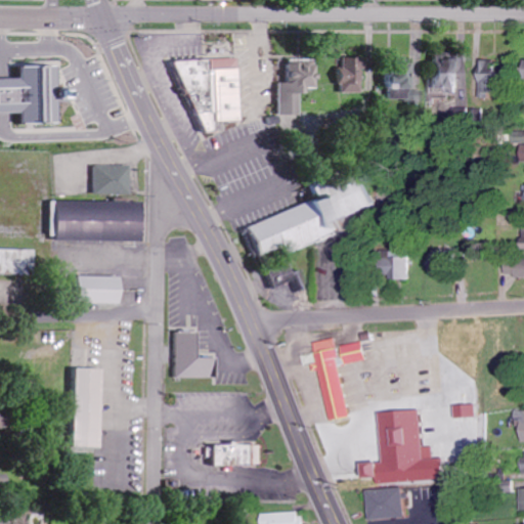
[(339,68),(338,92),(362,93),(363,54),(342,53),(342,68),(339,68)]
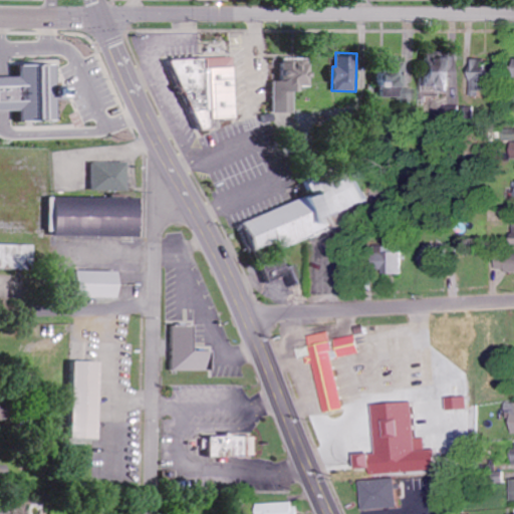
[(425,86),(458,86),(458,54),(426,54),(425,86)]
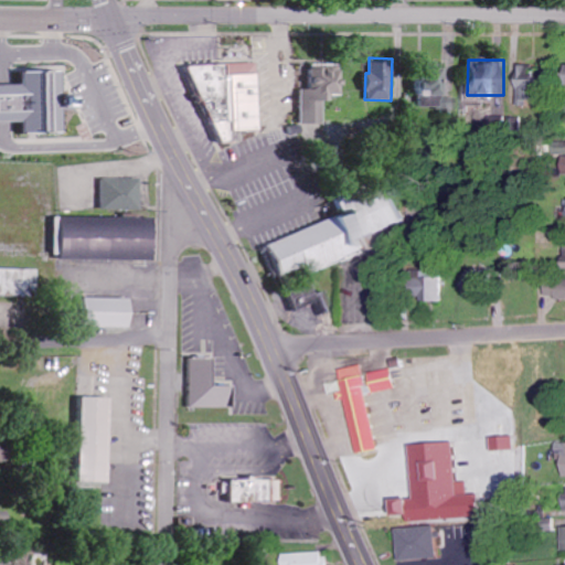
[(224,119),(209,120),(217,139),(230,139),(231,146),(242,142),(243,136),(247,135),(246,130),(257,128),(253,62),(223,63),(224,119)]
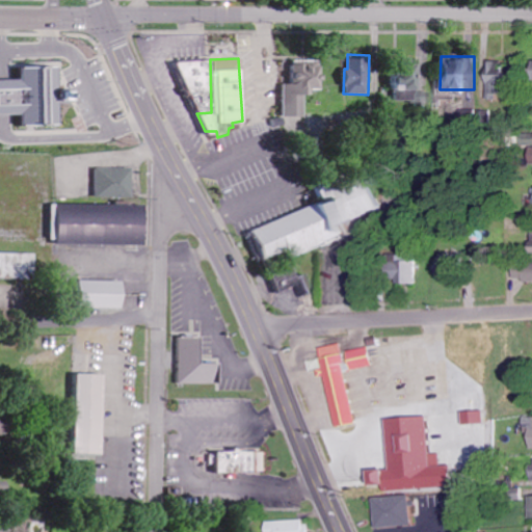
[(321,91),(322,61),(292,60),(292,84),(284,83),(283,117),(303,117),(304,91),(321,91)]
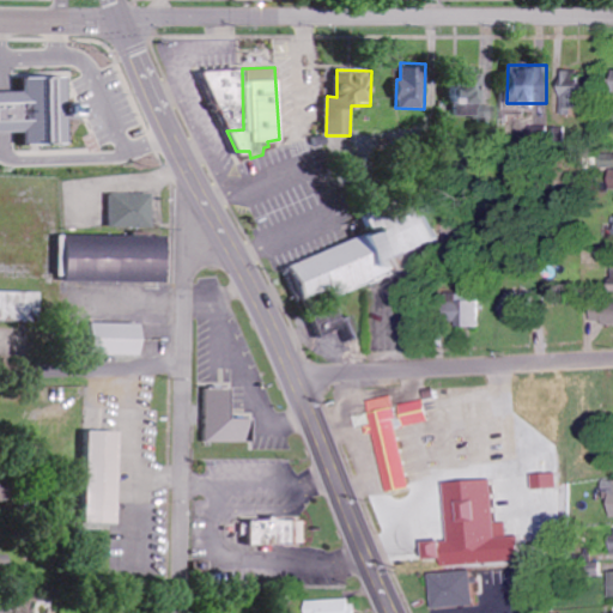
[(565,71),(565,114),(578,114),(578,108),(602,108),(602,71),(565,71)]
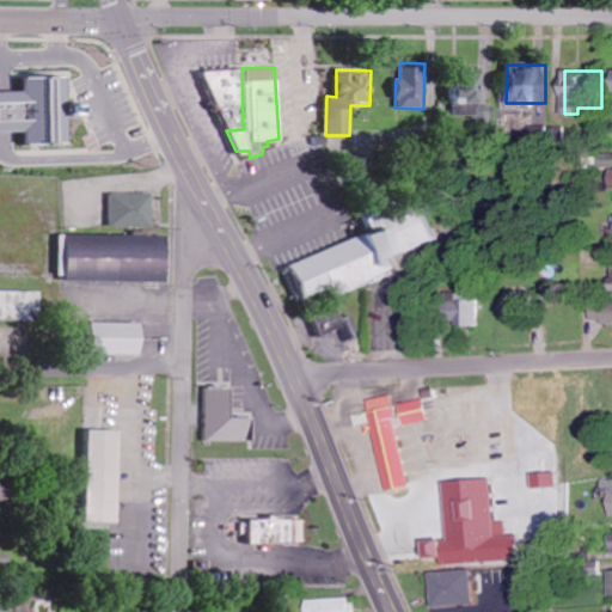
[(481,74),(461,74),(461,83),(452,81),(452,116),(479,116),(481,74)]
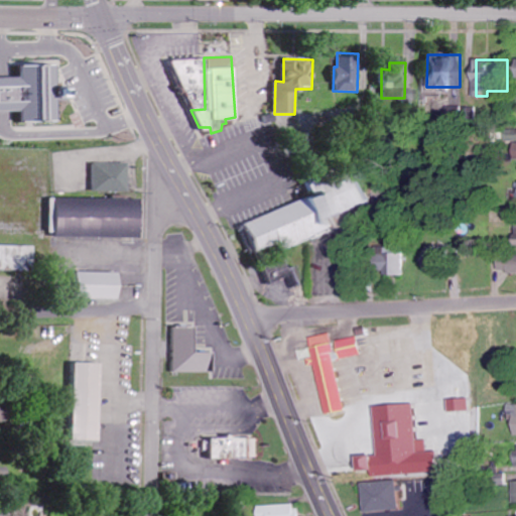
[(23,121),(59,121),(58,65),(21,66),(22,78),(0,77),(0,111),(23,111),(23,121)]
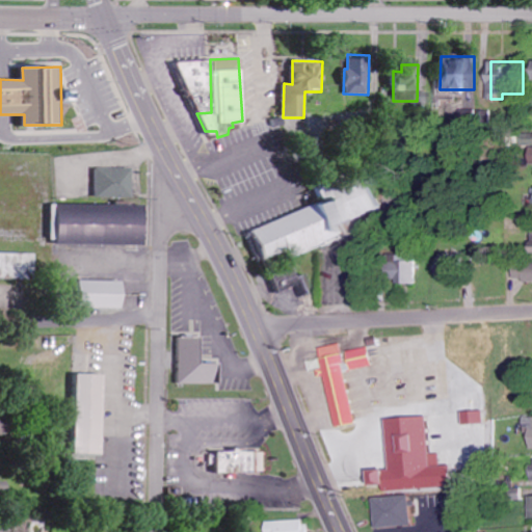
[(132,168),(96,168),(95,197),(132,197),(132,168)]
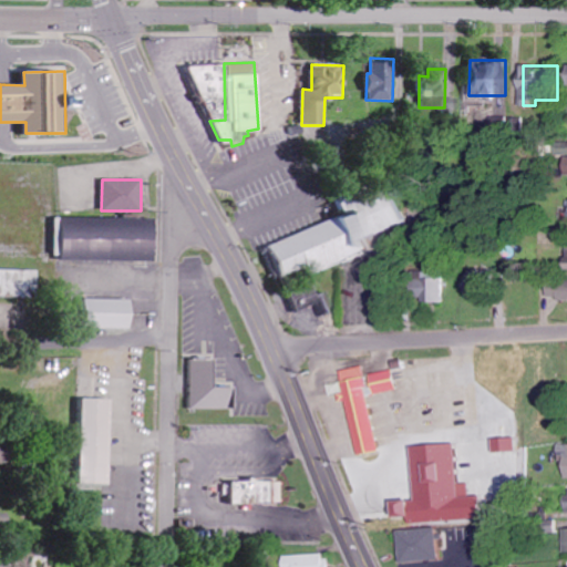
[(270,244),(284,281),(360,254),(357,245),(414,223),(402,188),(383,196),(381,192),(367,196),(363,187),(336,197),(342,217),(270,244)]
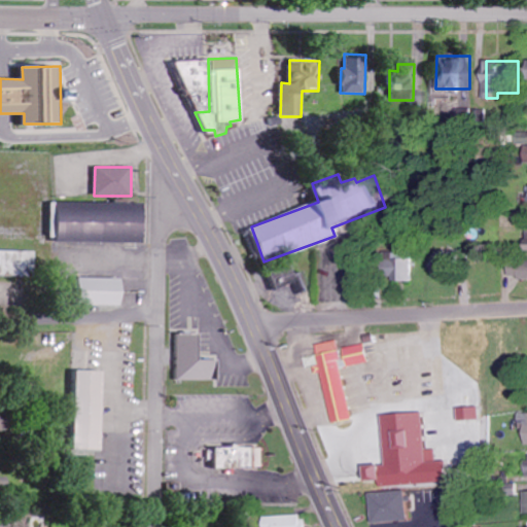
[(57,242),(144,243),(145,203),(58,202),(57,242)]
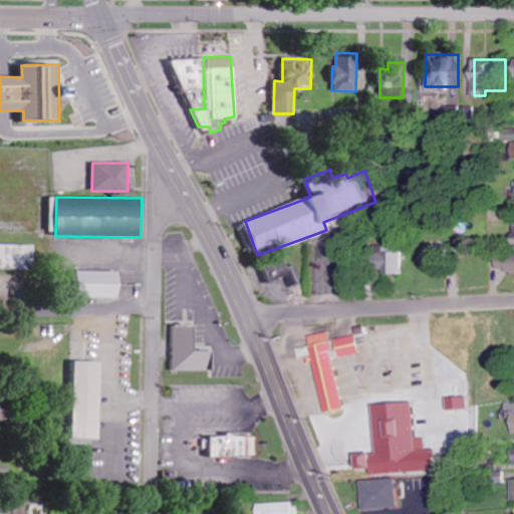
[(34,245),(0,244),(0,270),(33,271),(34,245)]
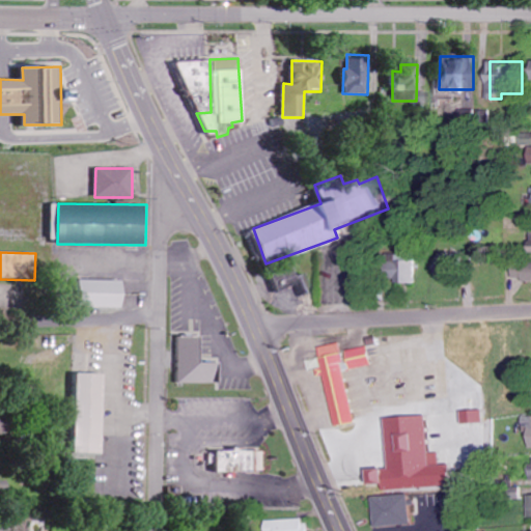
[(467,280),(468,254),(440,253),(439,279),(467,280)]
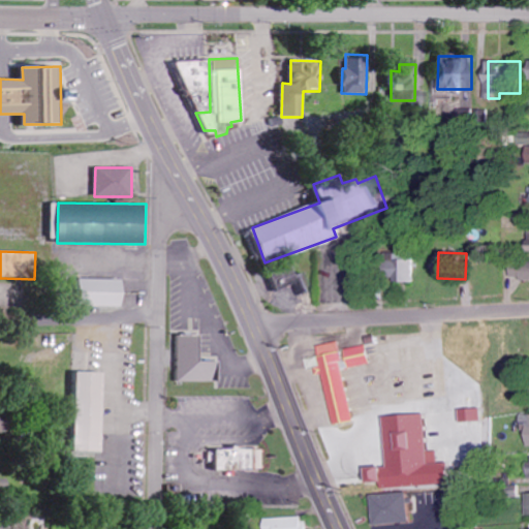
[(417,282),(416,255),(401,256),(401,282),(417,282)]
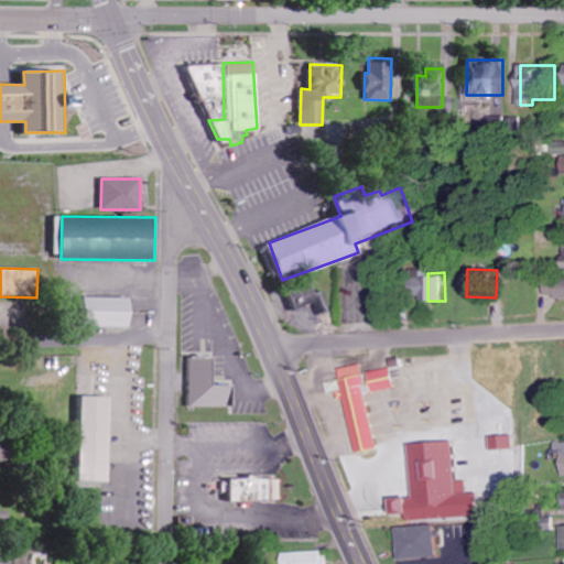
[(563,278),(550,278),(549,297),(563,297),(563,278)]
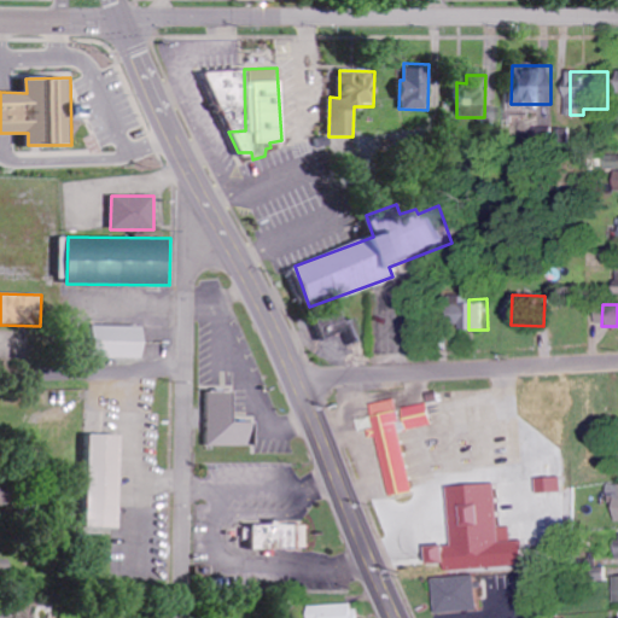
[(324,340),(351,328),(356,340),(363,337),(355,319),(347,322),(340,309),(314,320),(324,340)]
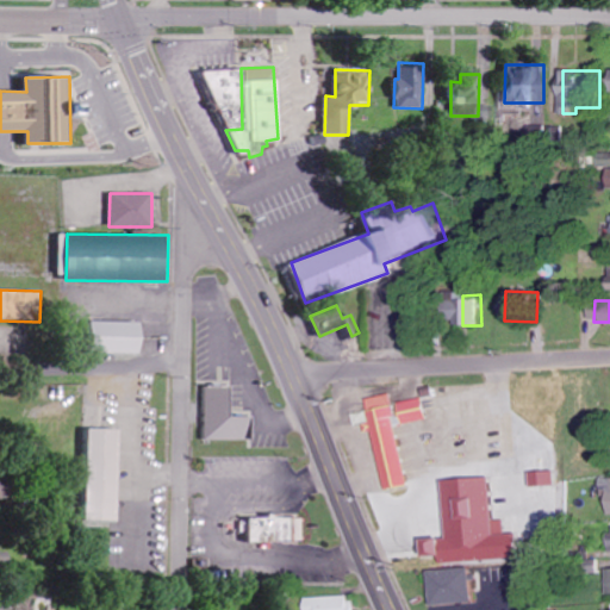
[(142,354),(143,323),(92,322),(91,353),(142,354)]
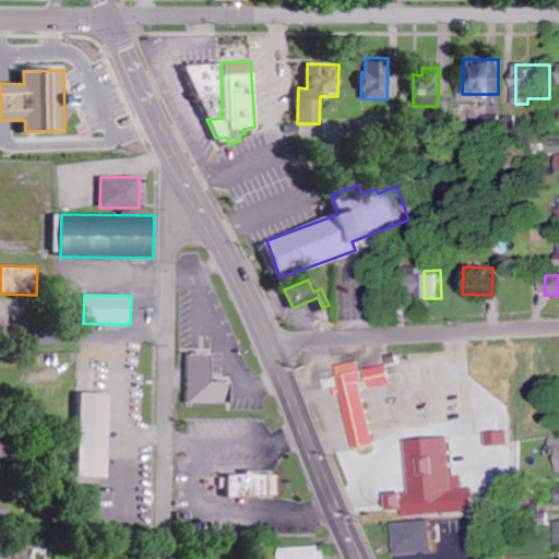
[(212,354),(187,354),(188,404),(233,403),(233,382),(213,382),(212,354)]
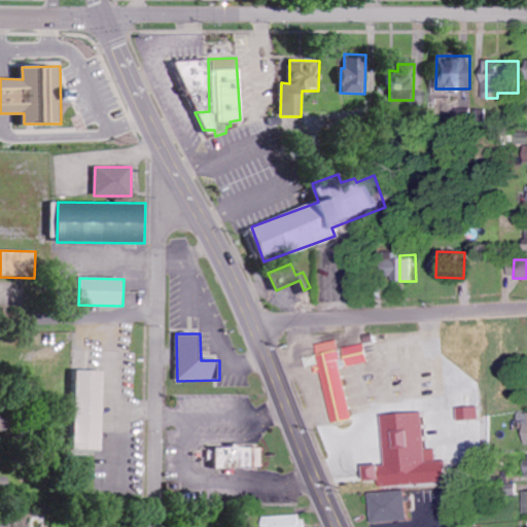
[(338,423),(358,419),(348,367),(375,362),(371,344),(345,349),(343,341),(321,344),(338,423)]
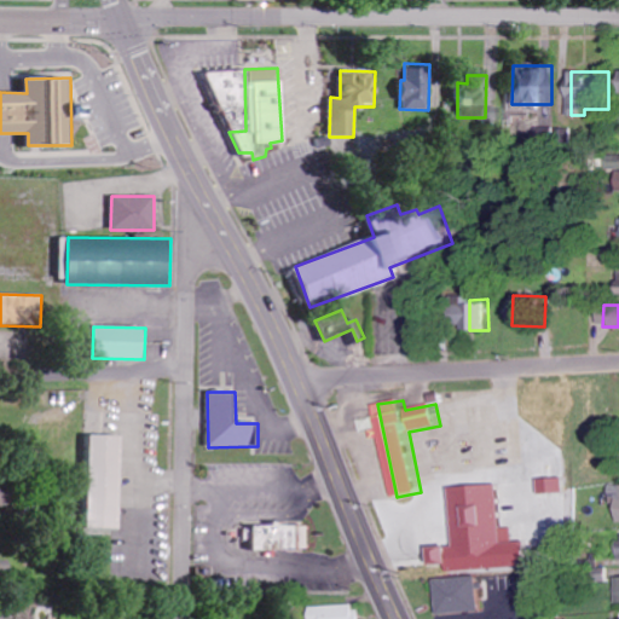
[(372,431),(375,440),(383,438),(379,416),(362,420),(364,432),(372,431)]
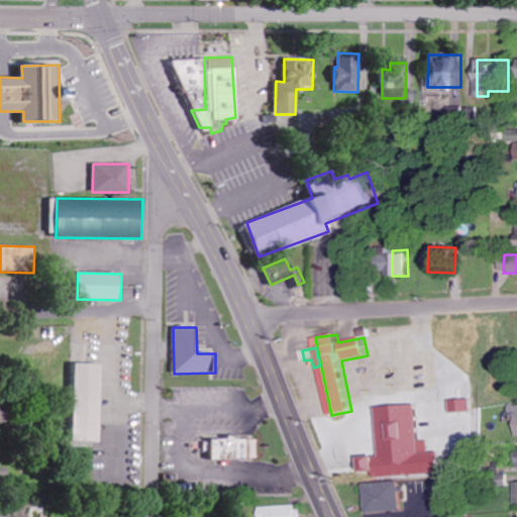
[(75,441),(101,441),(103,364),(76,364),(75,441)]
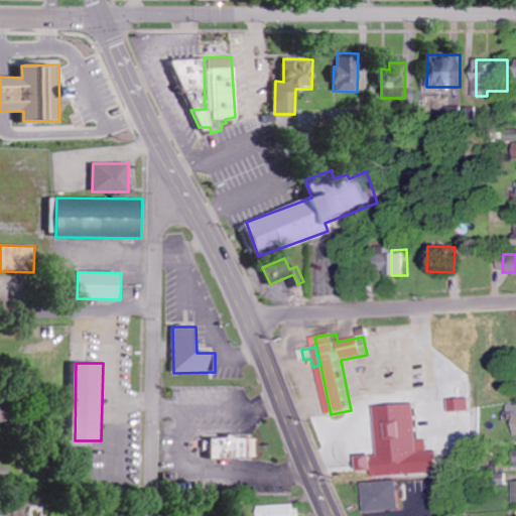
[(262,435),(213,436),(213,459),(262,458),(262,435)]
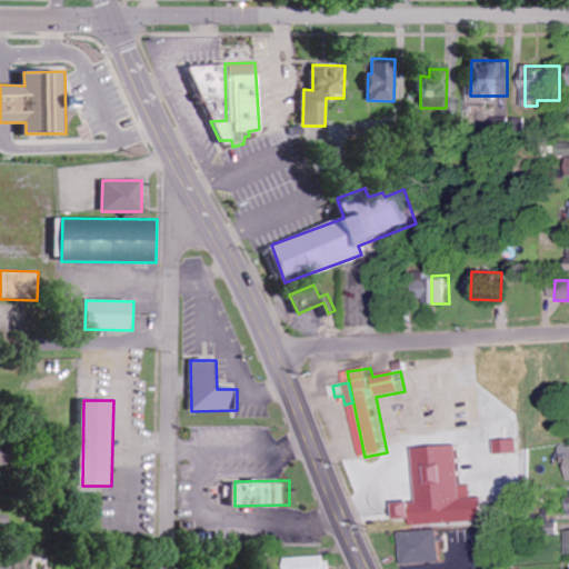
[(489,520),(489,500),(406,502),(407,518),(418,518),(418,523),(489,520)]
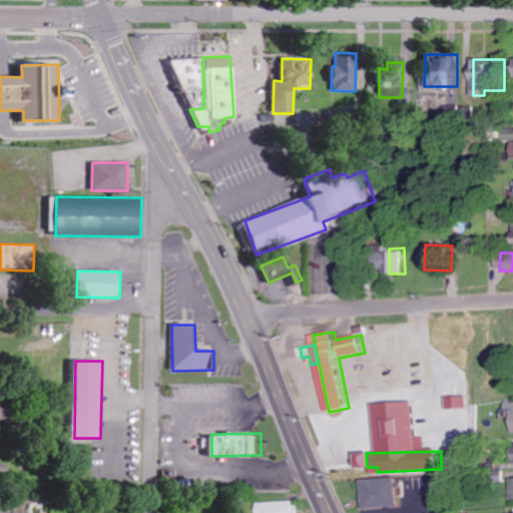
[(0,481),(9,482),(9,465),(0,464),(0,481)]
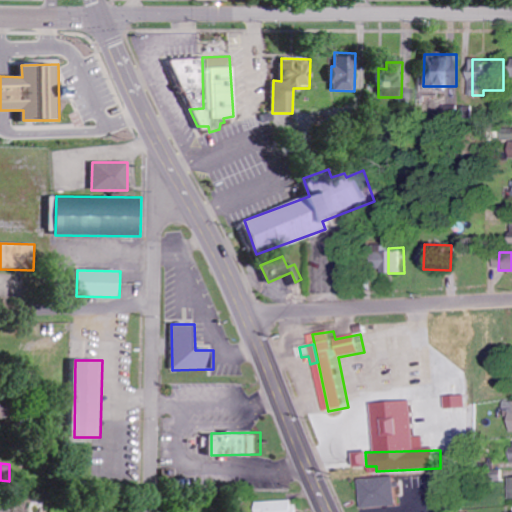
[(368,507),(403,506),(402,477),(367,478),(368,507)]
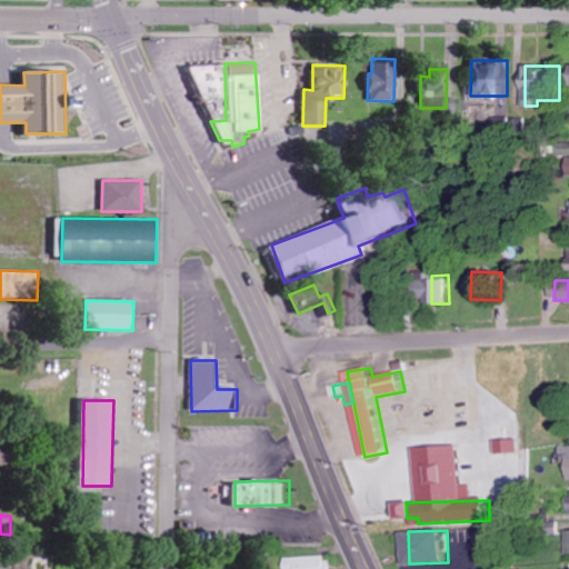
[(291,568),(336,568),(336,556),(291,557),(291,568)]
